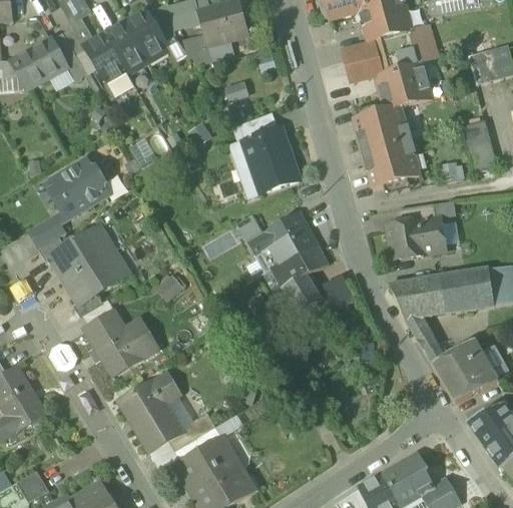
[(0,0),(0,23),(13,22),(11,0),(0,0)]
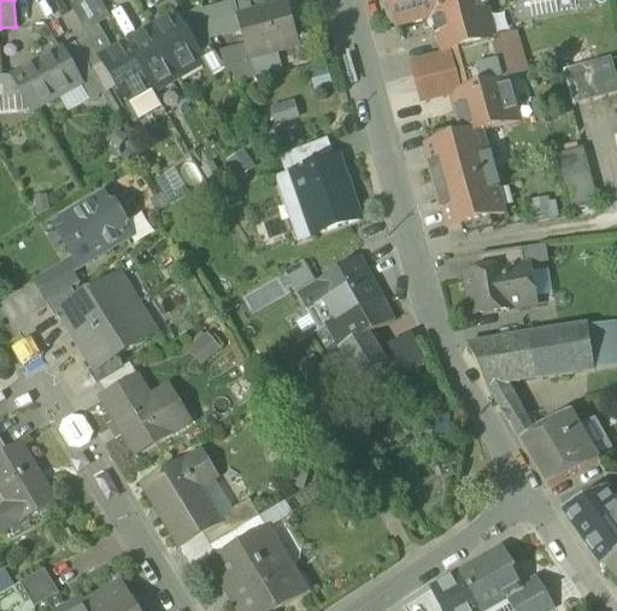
[(235,0),(203,9),(210,36),(241,28),(238,13),(239,13),(235,0)]
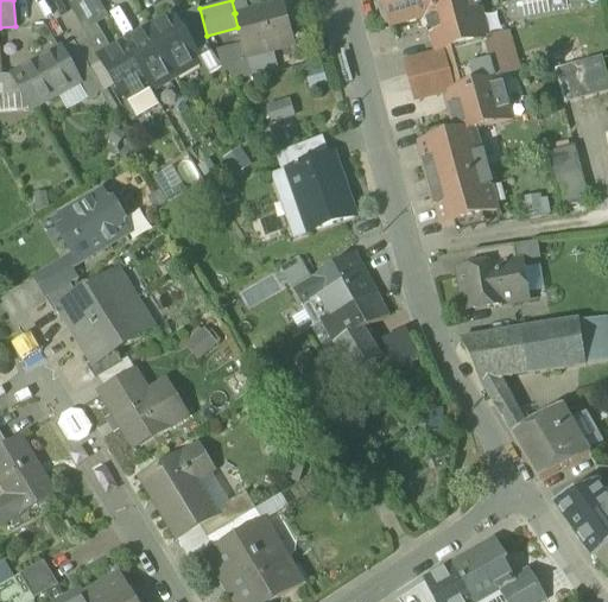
[(238,27),(245,56),(247,55),(268,49),(296,42),(284,0),(235,13),(234,13),(238,27)]
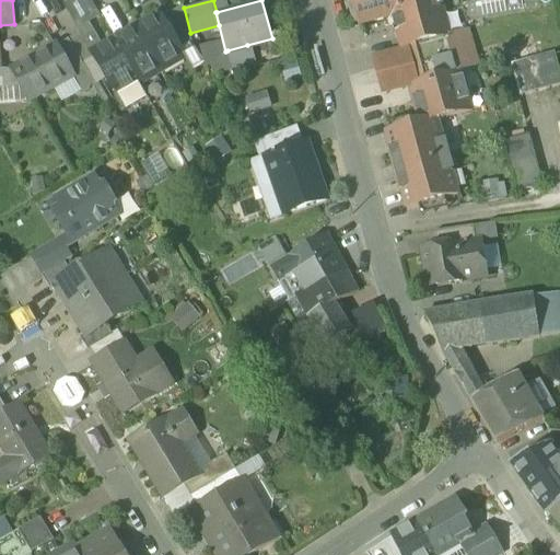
[(394,10),(404,44),(413,42),(447,32),(438,0),(356,0),(361,19),(394,10)]
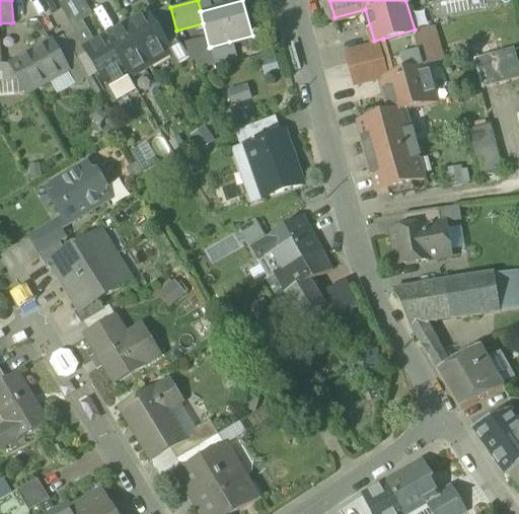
[(178,39),(176,30),(170,7),(169,3),(150,14),(167,45),(178,39)]
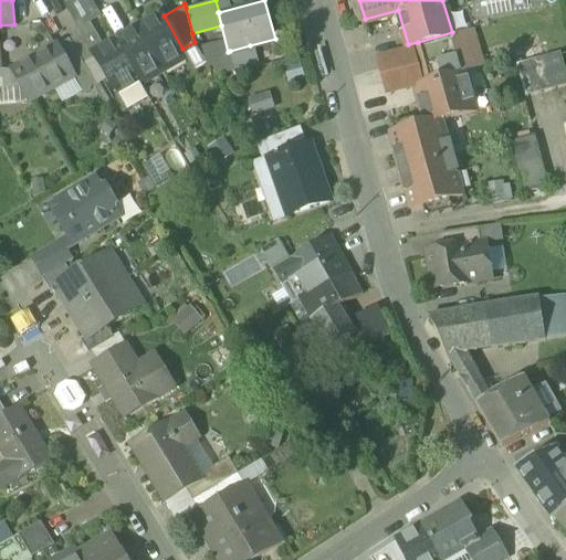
[(160,10),(137,23),(164,69),(187,55),(182,49),(164,16),(160,10)]
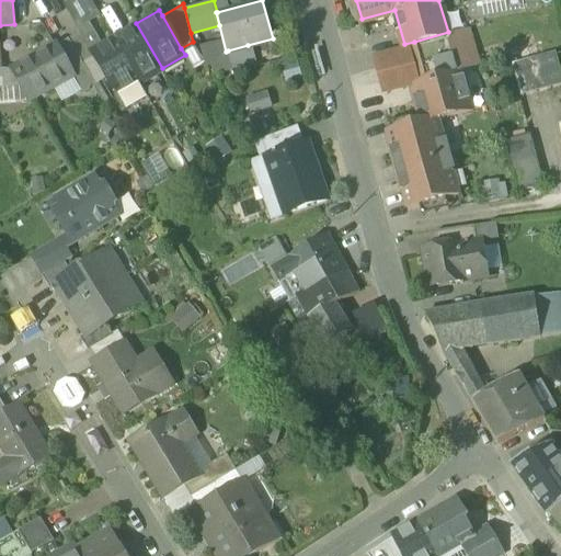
[(78,26),(80,30),(91,49),(103,43),(90,20),(78,26)]
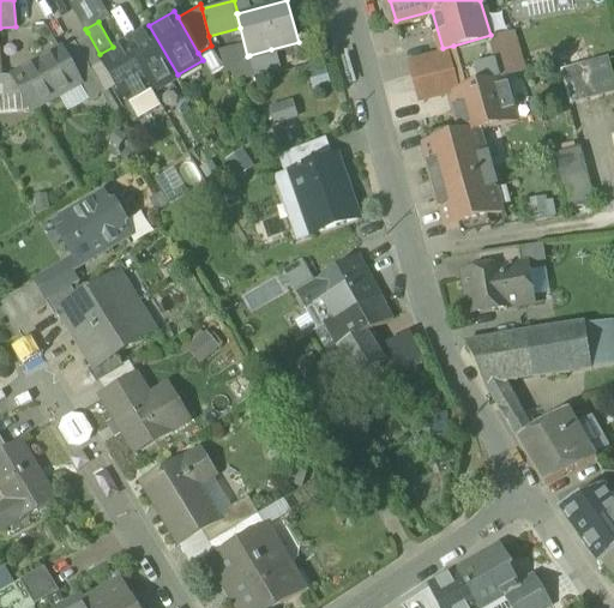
[(149,25),(125,40),(154,89),(178,74),(149,25)]
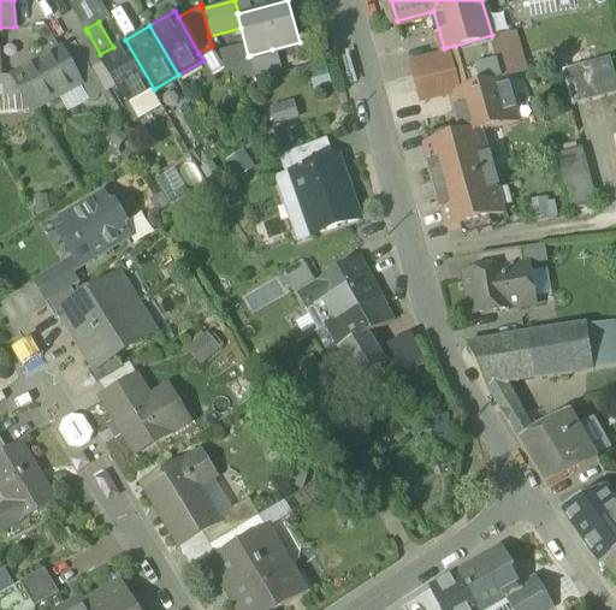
[(502,65),(504,72),(523,67),(513,30),(492,35),(501,66),(502,65)]
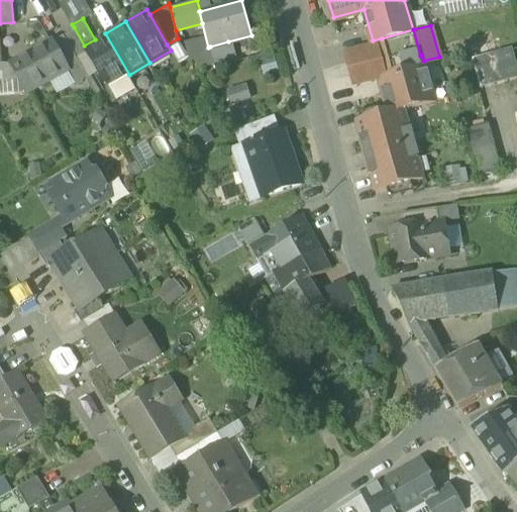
[(74,27),(64,34),(77,58),(88,52),(84,45),(74,27)]
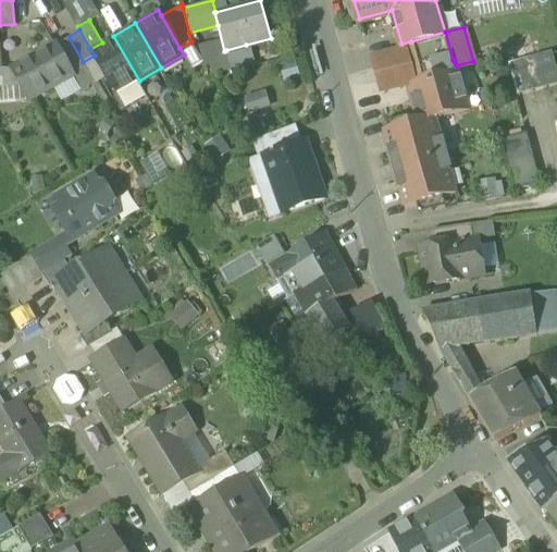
[(411,41),(419,69),(453,60),(445,32),(411,41)]
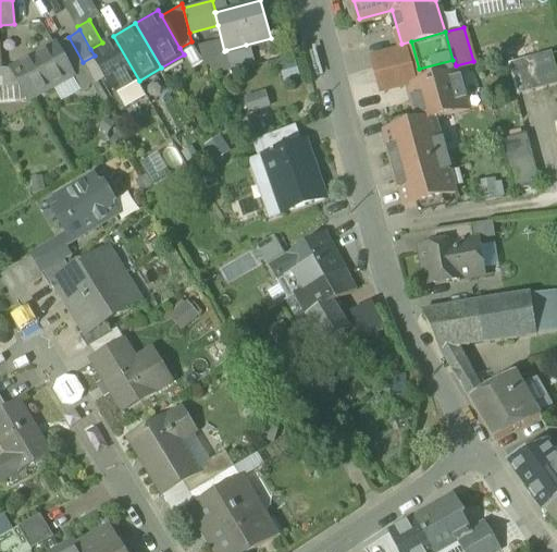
[(116,94),(139,81),(113,36),(102,43),(90,49),(95,56),(116,94)]
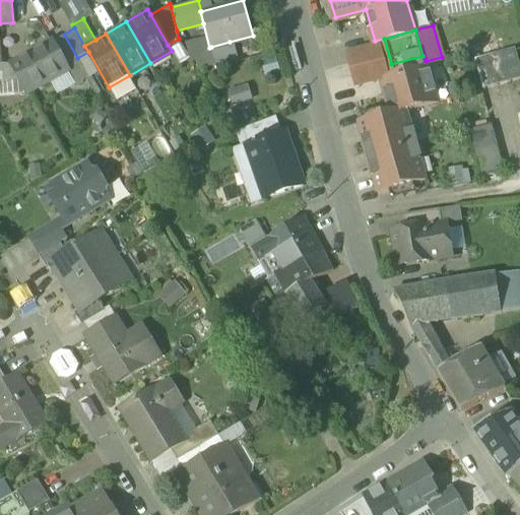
[(88,76),(77,58),(64,35),(52,41),(52,42),(68,69),(76,83),(88,76)]
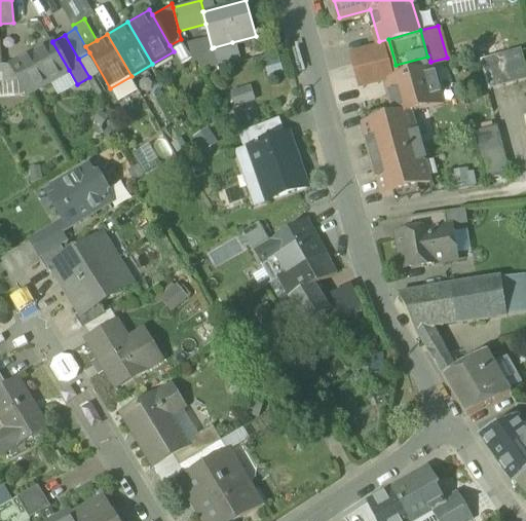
[(388,39),(379,41),(352,49),(363,87),(387,80),(399,77),(396,65),(388,39)]
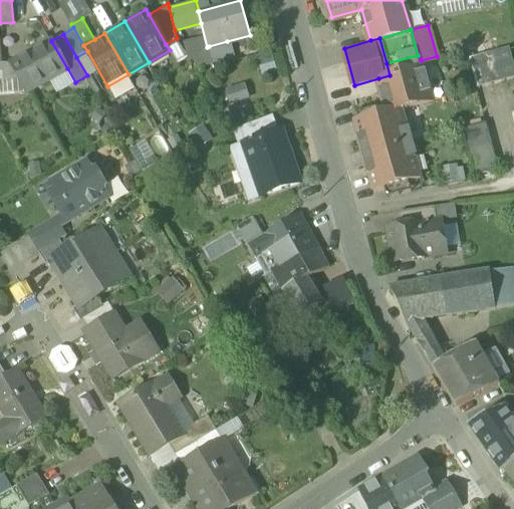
[(12,63),(28,89),(67,68),(51,41),(12,63)]
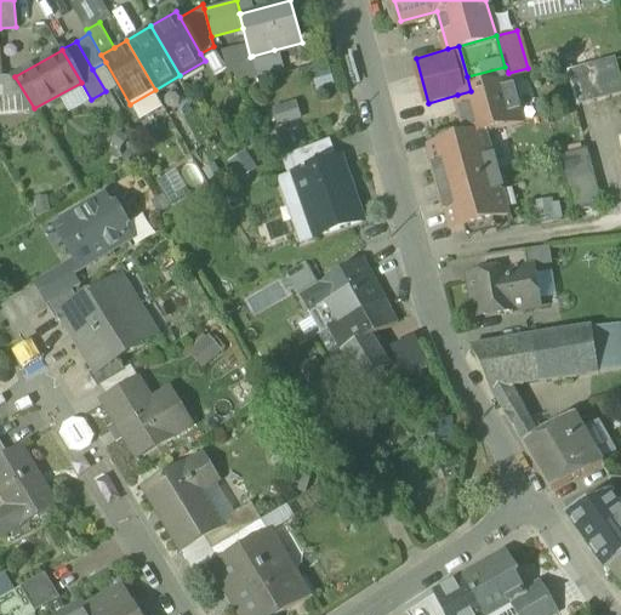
[(279,67),(274,50),(252,56),(256,73),(279,67)]
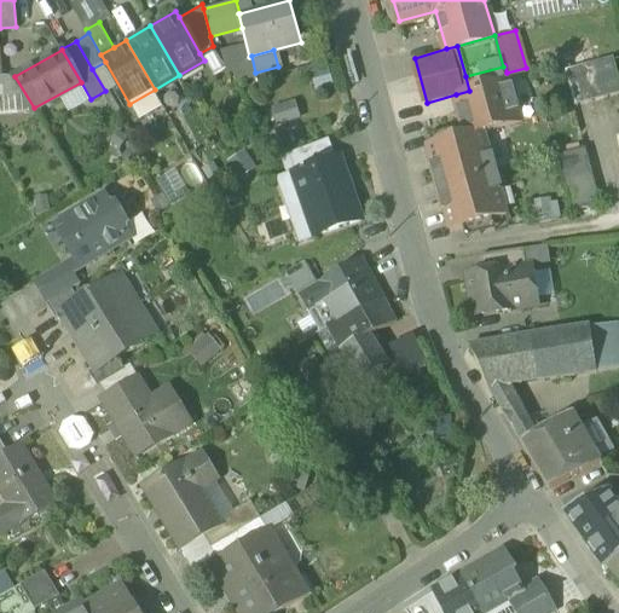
[(565,68),(573,103),(618,91),(618,79),(613,55),(565,68)]
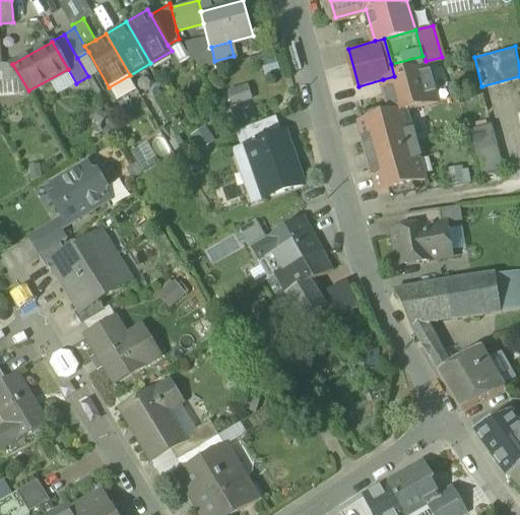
[(424,55),(423,56),(391,64),(394,76),(428,68),(426,61),(424,55)]
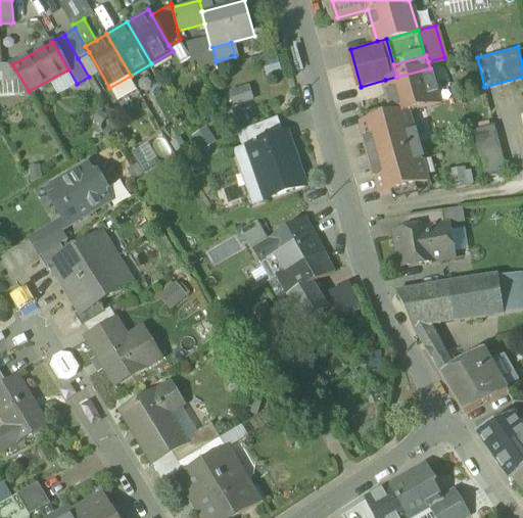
[(385,80),(393,111),(408,107),(408,108),(438,100),(430,68),(396,77),(385,80)]
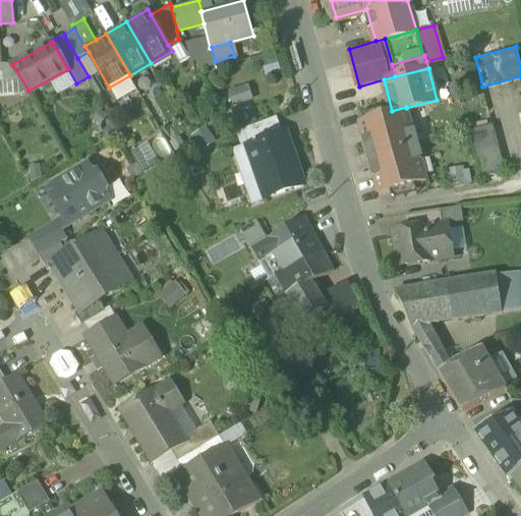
[(13,76),(1,77),(1,78),(0,78),(0,92),(14,92),(13,76)]
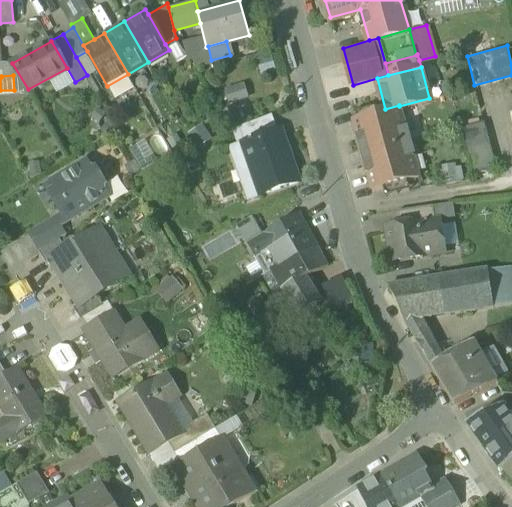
[(245,81),(226,84),(228,98),(247,95),(245,81)]
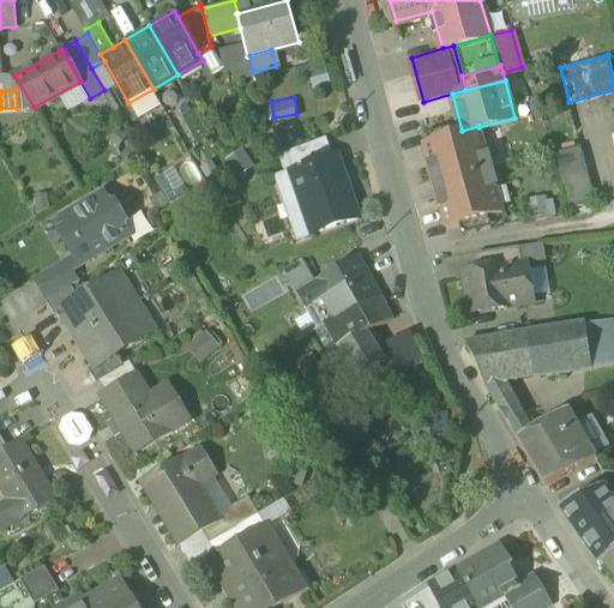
[(501,210),(479,127),(479,126),(462,131),(423,142),(446,226),(501,210)]
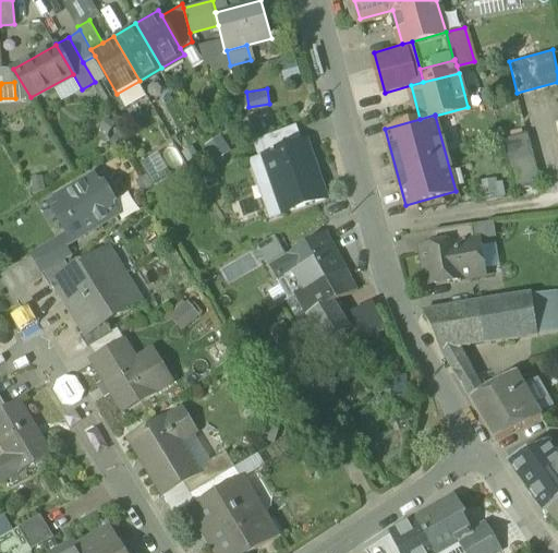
[(259,136),(266,155),(303,142),(296,122),(259,136)]
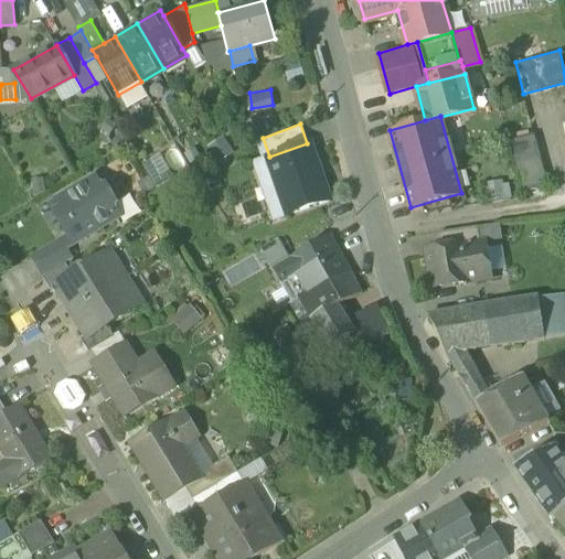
[(508,139),(522,191),(547,183),(534,132),(508,139)]
